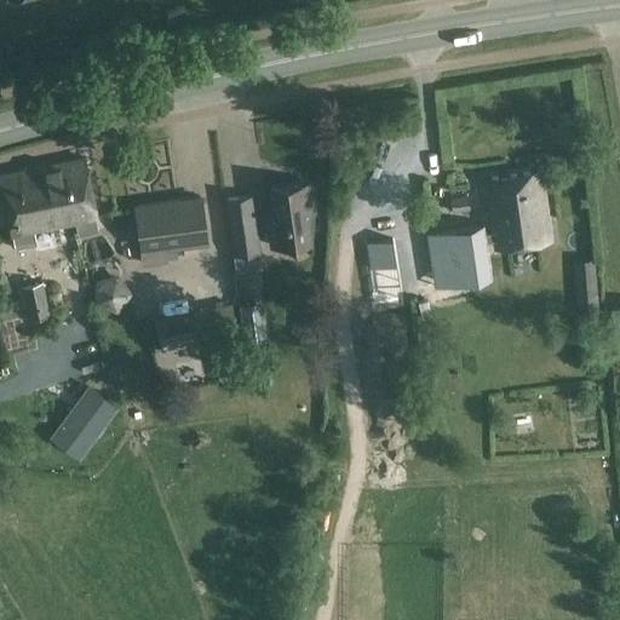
[(97,231),(95,217),(82,160),(49,167),(55,197),(69,194),(75,220),(74,220),(78,236),(97,231)]
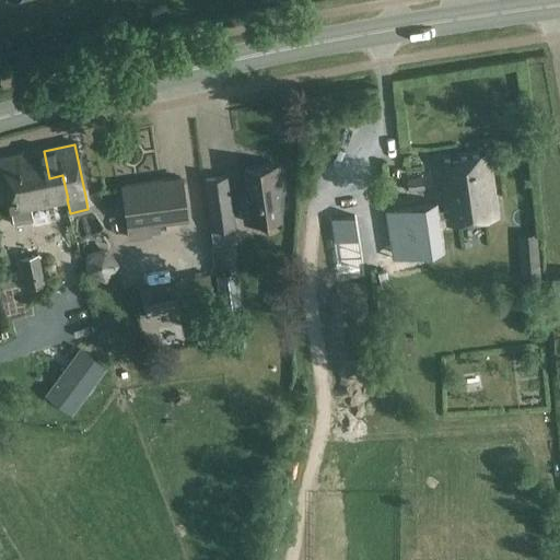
[(30,208),(67,199),(68,199),(62,175),(49,178),(44,151),(35,152),(1,159),(15,224),(33,221),(30,208)]
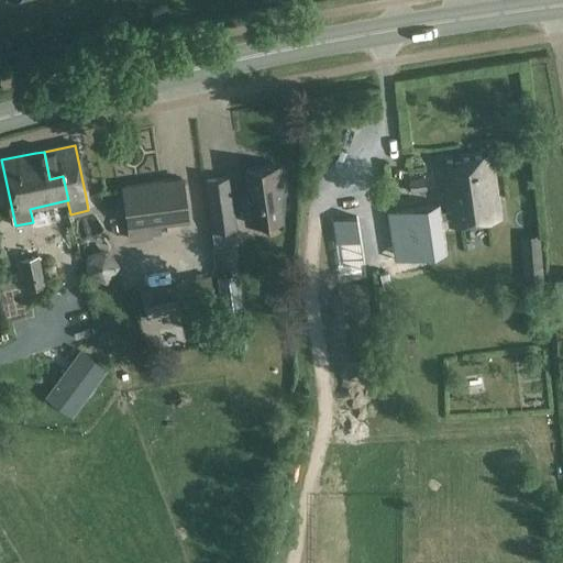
[(441,164),(451,225),(500,218),(490,156),(441,164)]
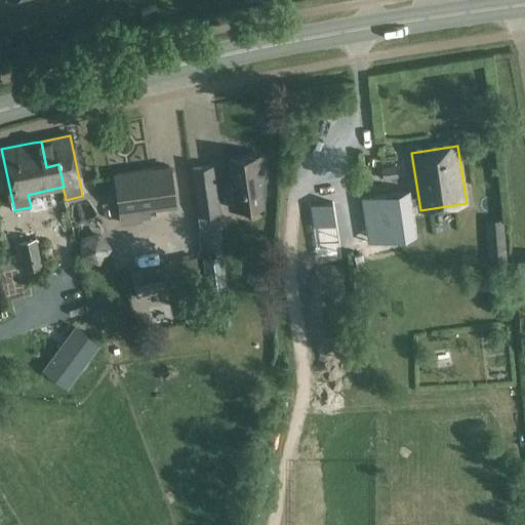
[(267,178),(264,154),(229,159),(232,177),(226,178),(230,208),(264,204),(259,179),(267,178)]
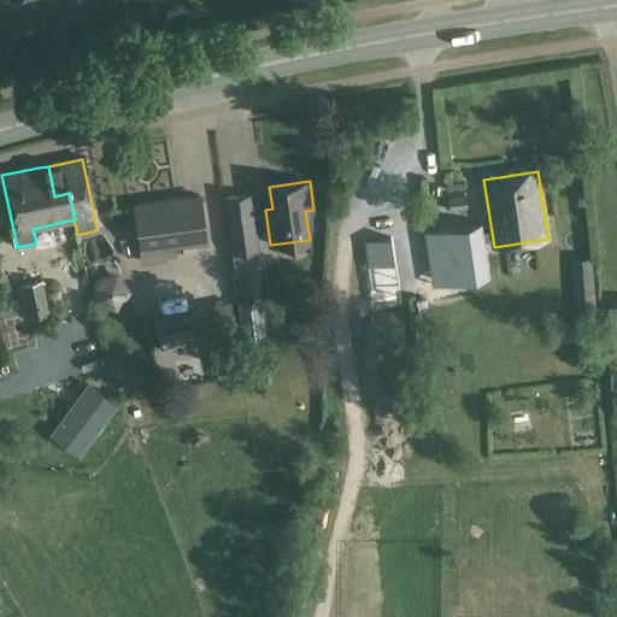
[(250,194),(223,198),(231,253),(258,250),(250,194)]
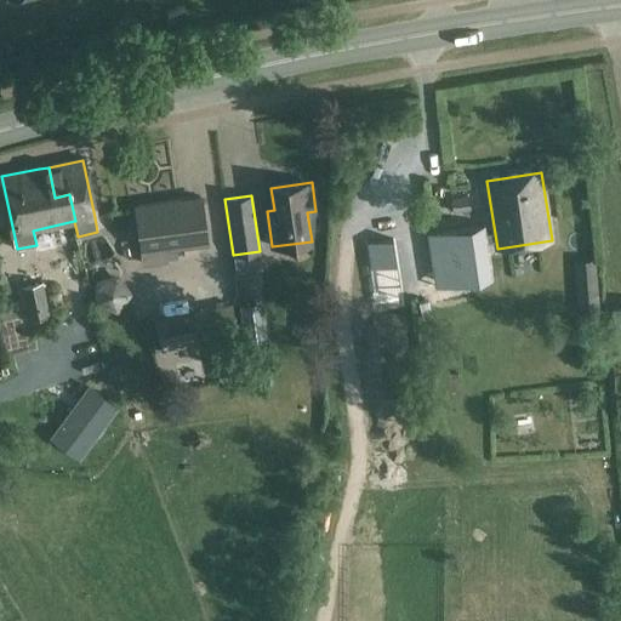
[(469,195),(453,198),(454,211),(472,208),(469,195)]
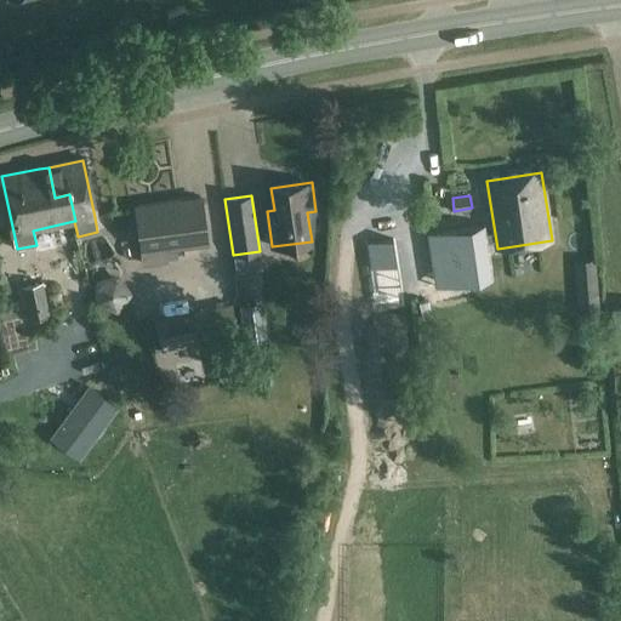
[(205,198),(135,210),(142,254),(142,266),(167,262),(166,250),(212,243),(205,198)]
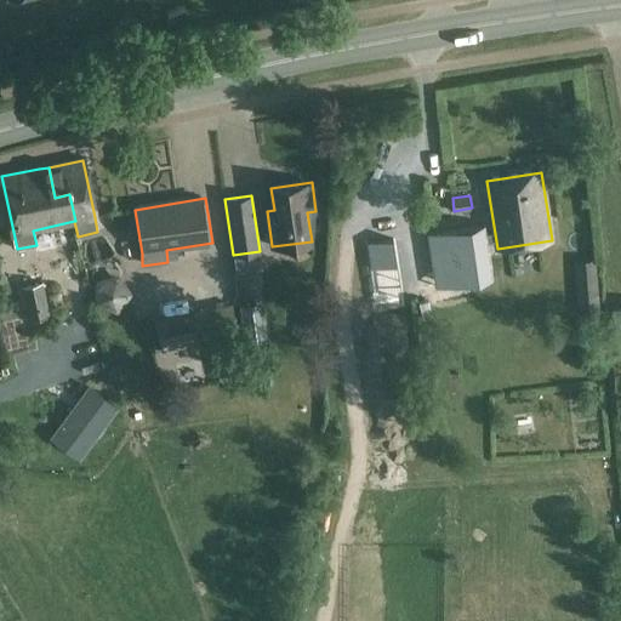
[(392,239),(366,243),(370,268),(396,266),(392,239)]
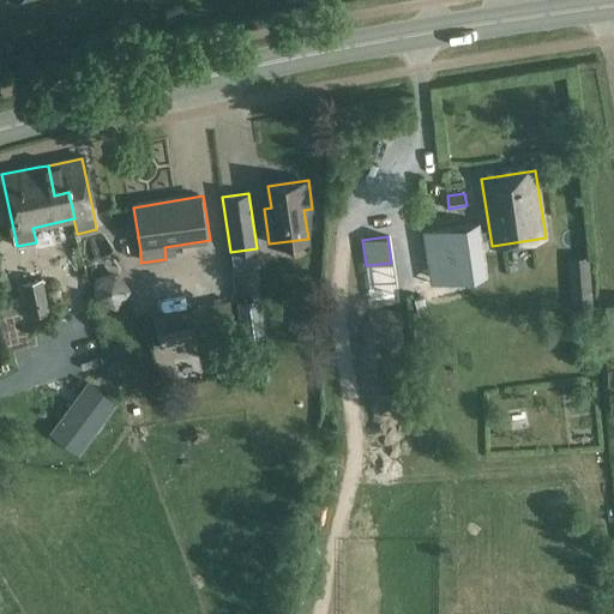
[(438,241),(438,300),(456,300),(456,241),(438,241)]
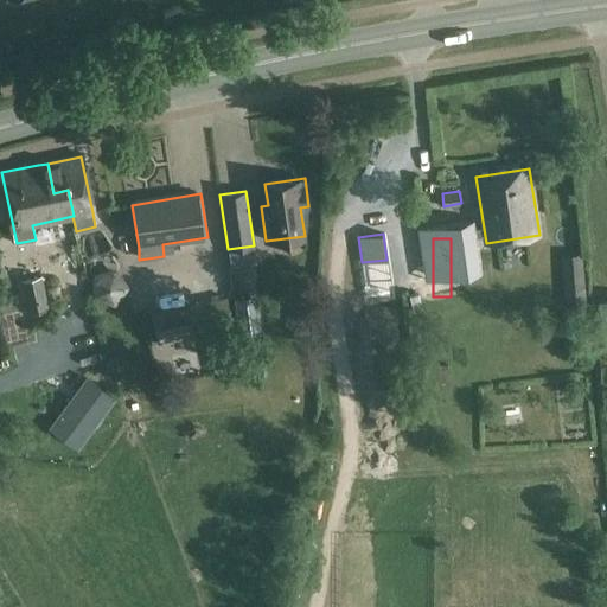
[(587,307),(586,288),(582,253),(561,255),(566,308),(587,307)]
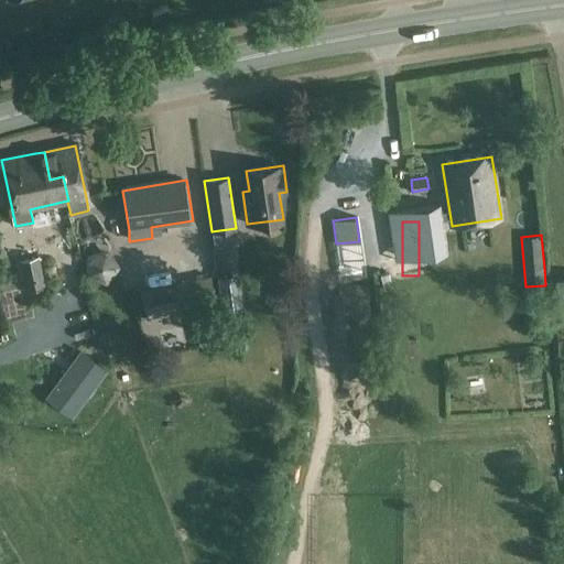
[(41,256),(19,260),(25,290),(47,284),(41,256)]
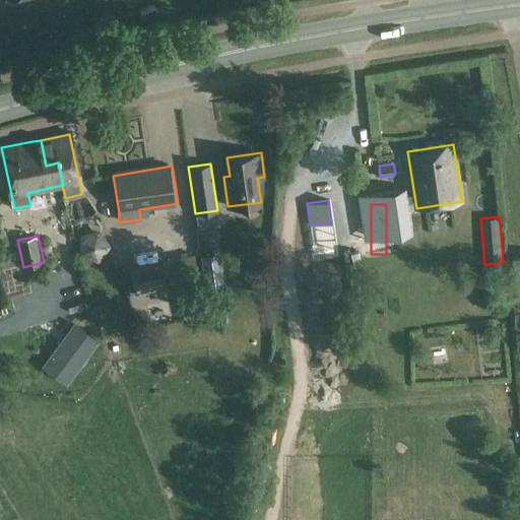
[(83,252),(96,257),(105,244),(91,238),(83,252)]
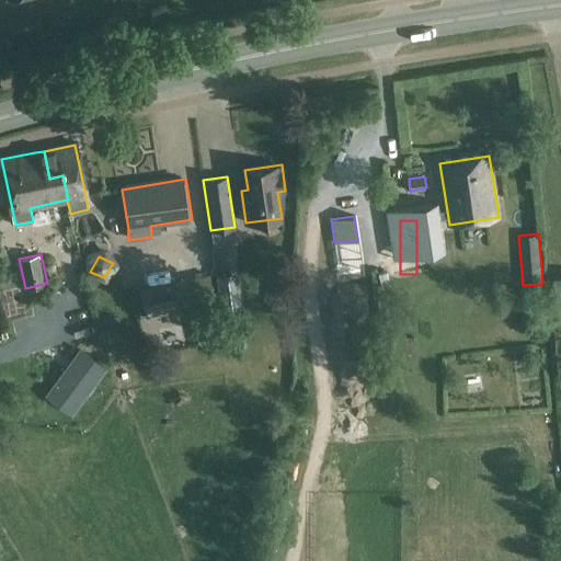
[(237,273),(217,275),(219,294),(240,292),(237,273)]
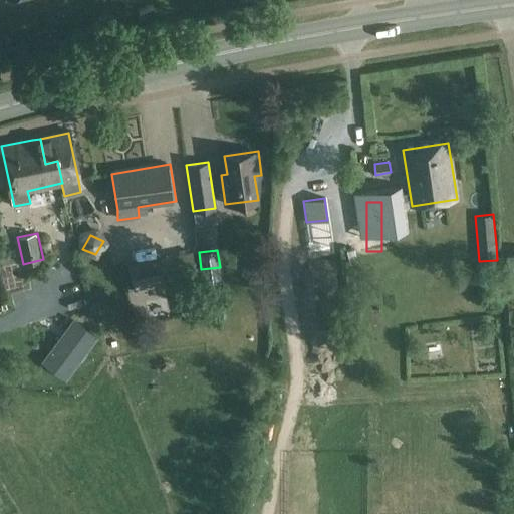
[(190,252),(162,258),(145,261),(127,264),(134,290),(196,277),(190,252)]
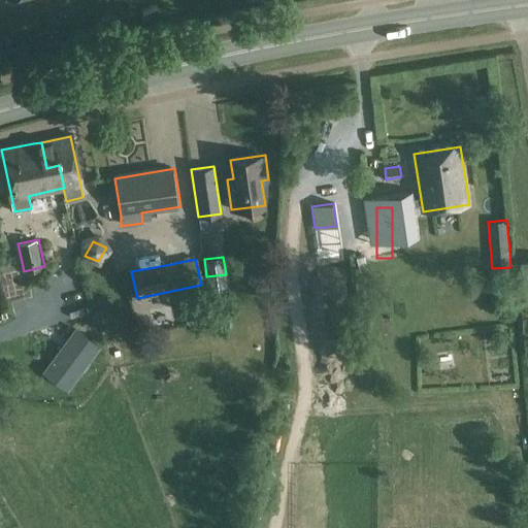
[(75,327),(42,370),(67,390),(100,347),(75,327)]
